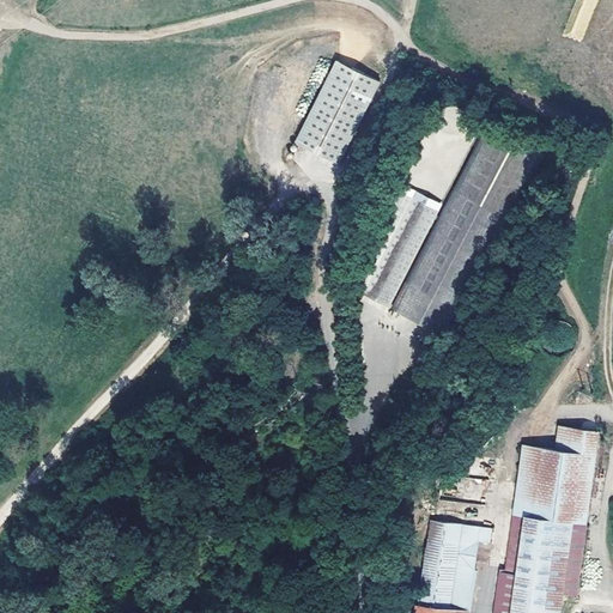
[(575,0),(563,36),(583,43),(598,0),(575,0)]
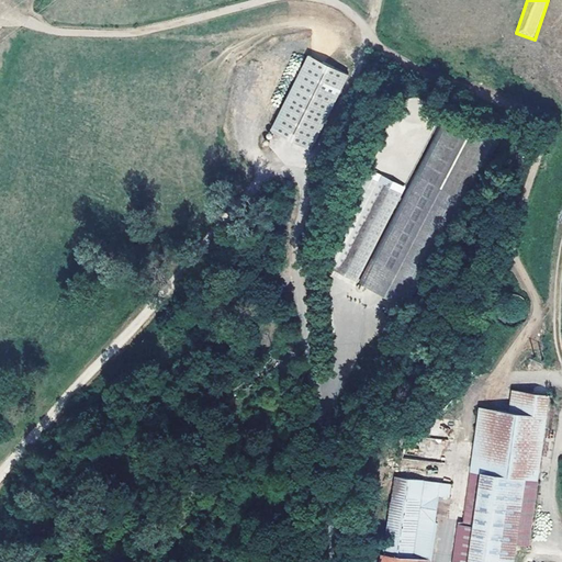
[(340,70),(310,55),(272,128),(304,144),(340,70)]
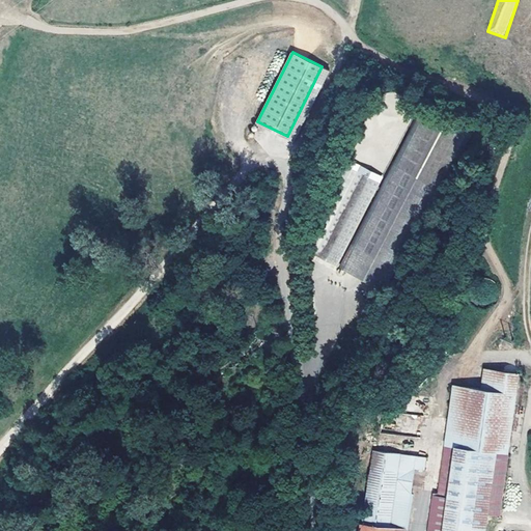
[(417,107),(342,269),(393,295),(470,131),(417,107)]
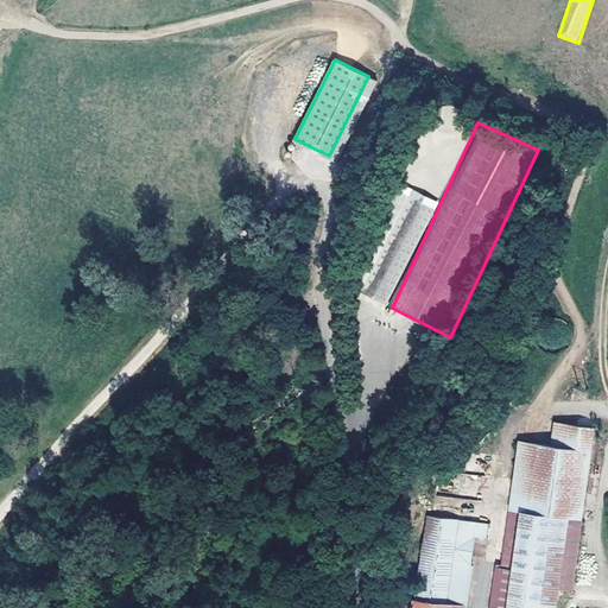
[(390,221),(399,226),(396,232),(419,242),(435,209),(411,198),(401,194),(390,221)]
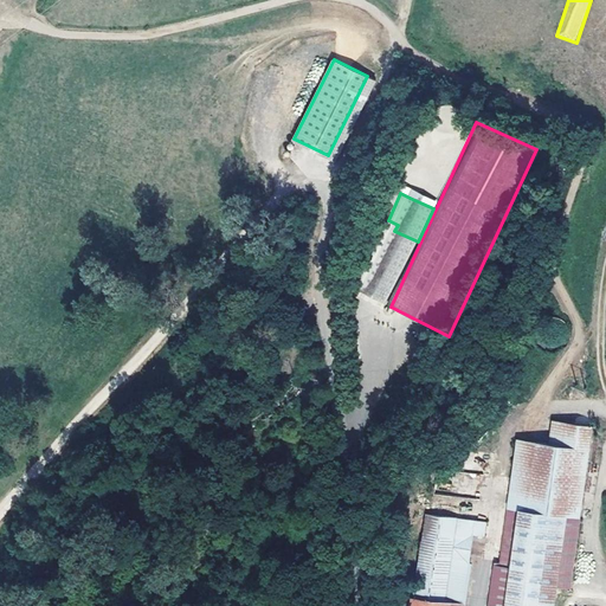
[(346,284),(354,288),(375,242),(367,239),(346,284)]
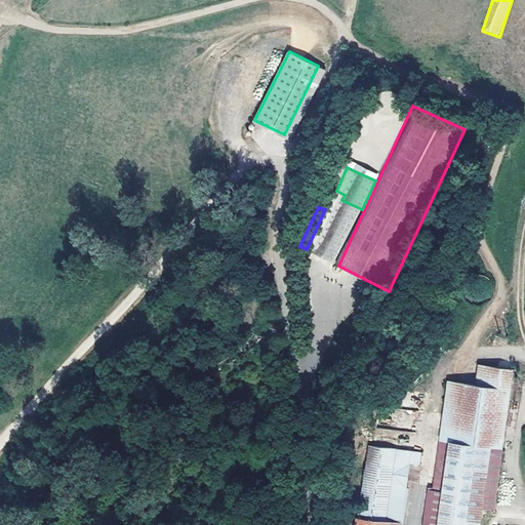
[(351,231),(354,225),(341,217),(337,225),(351,231)]
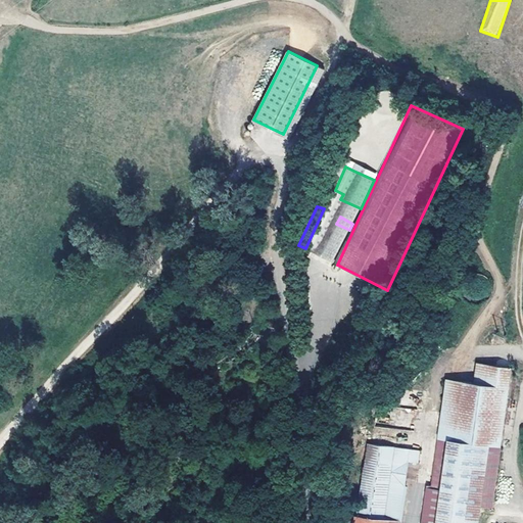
[(329,236),(319,256),(333,263),(339,249),(342,243),(329,236)]
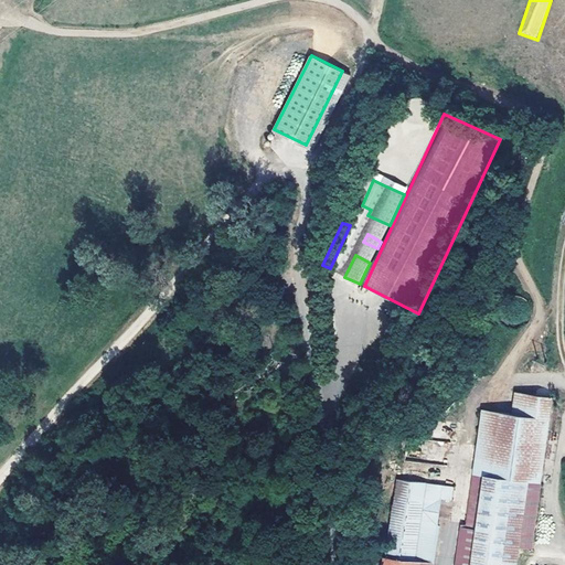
[(515,392),(512,414),(550,418),(553,397),(515,392)]
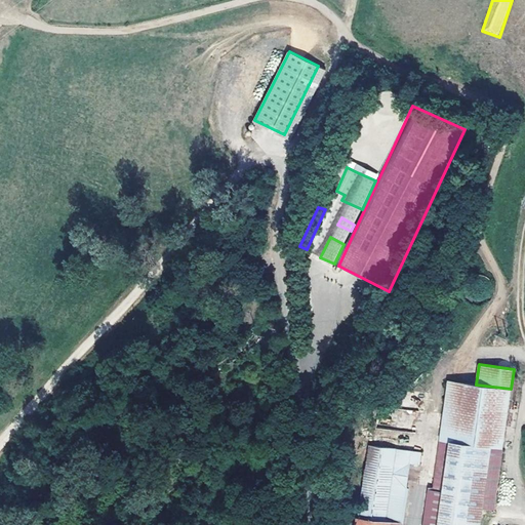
[(511,389),(476,385),(448,380),(428,524),(480,524),(492,446),(502,447),(511,389)]
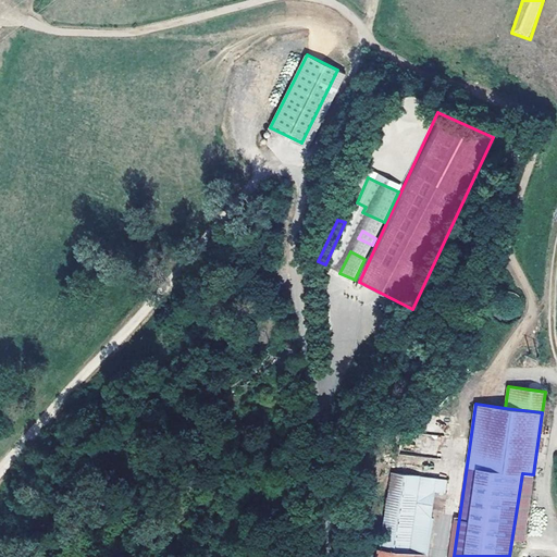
[(418,556),(420,551),(429,491),(445,494),(447,480),(394,471),(380,556),(418,556)]
